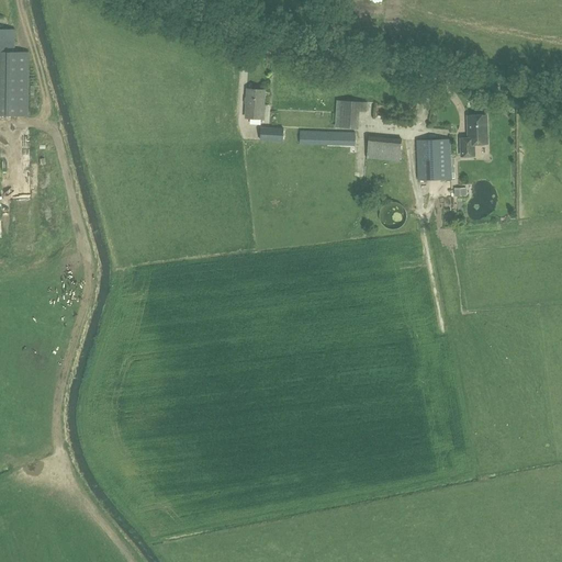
[(0,115),(12,115),(13,52),(15,52),(15,40),(0,40),(0,115)]
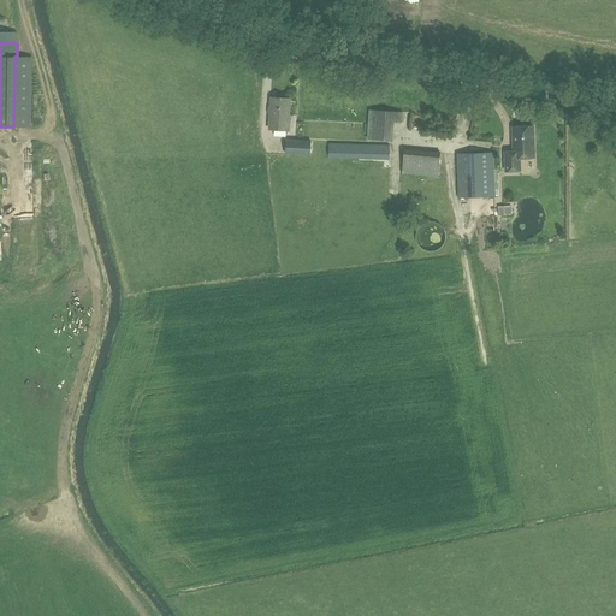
[(15,57),(13,126),(30,128),(31,57),(17,57),(15,57)]
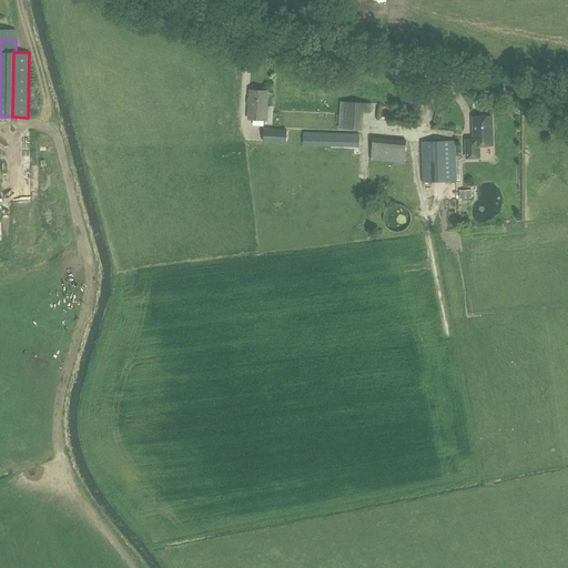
[(250,90),(249,119),(265,120),(267,91),(250,90)]
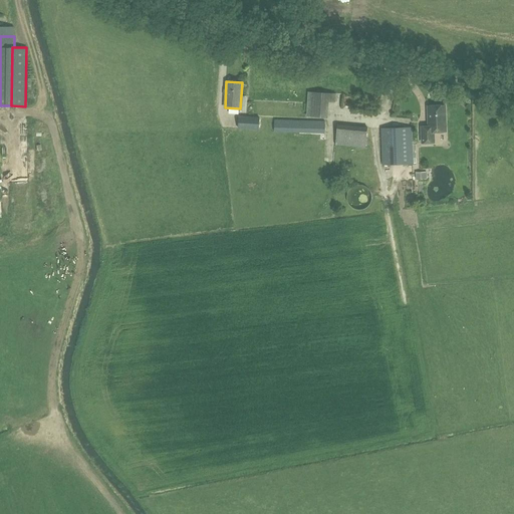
[(308,91),(306,116),(327,117),(328,102),(335,102),(335,93),(308,91)]
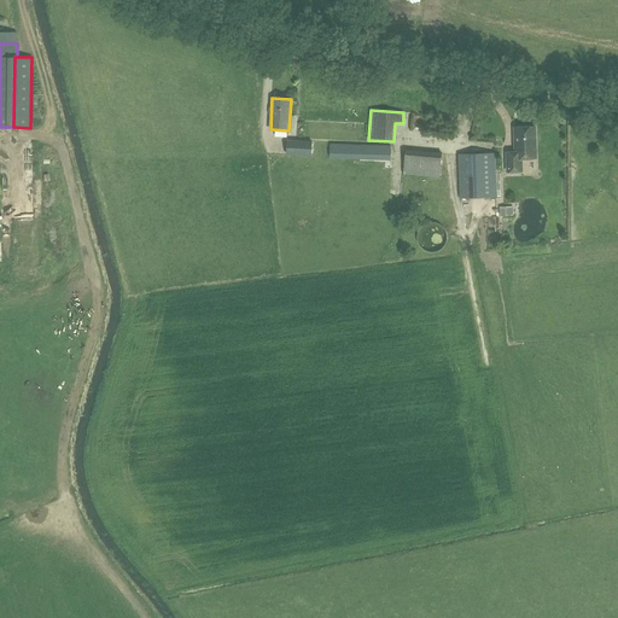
[(516,152),(507,152),(507,172),(522,172),(522,158),(536,158),(535,127),(514,128),(516,152)]
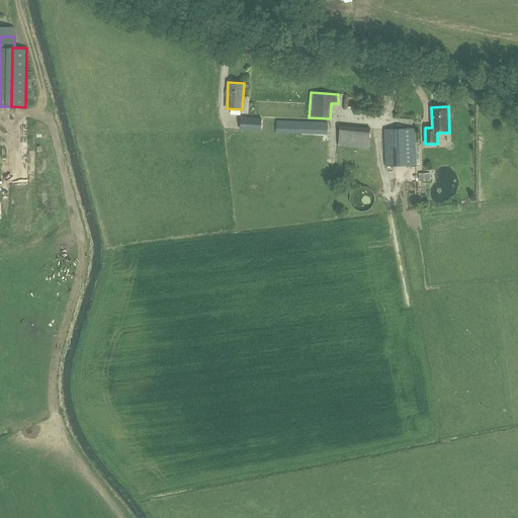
[(241,130),(261,131),(261,118),(241,117),(241,130)]
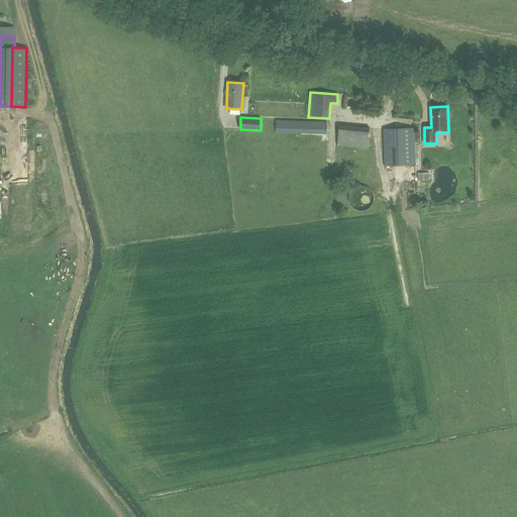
[(276,120),(276,132),(327,134),(327,121),(276,120)]
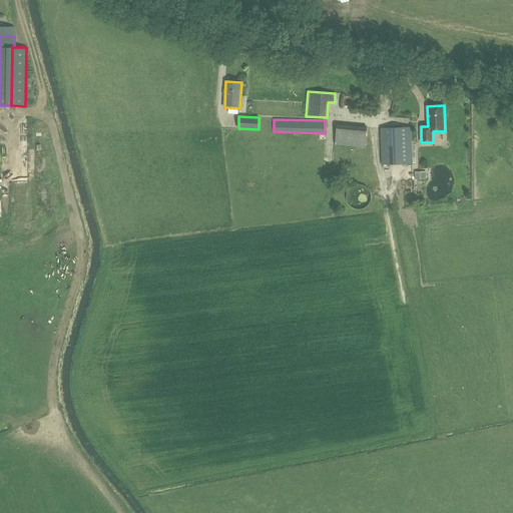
[(337,124),(336,144),(365,147),(366,127),(337,124)]
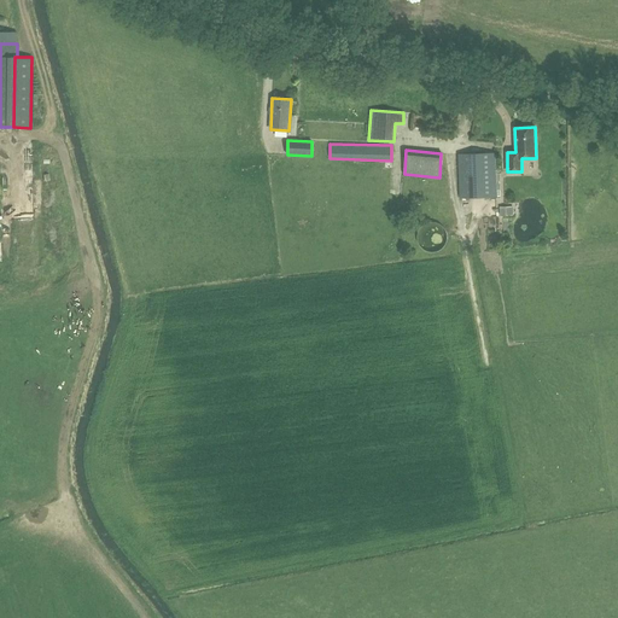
[(495,153),(458,155),(459,198),(497,197),(496,174),(495,153)]
